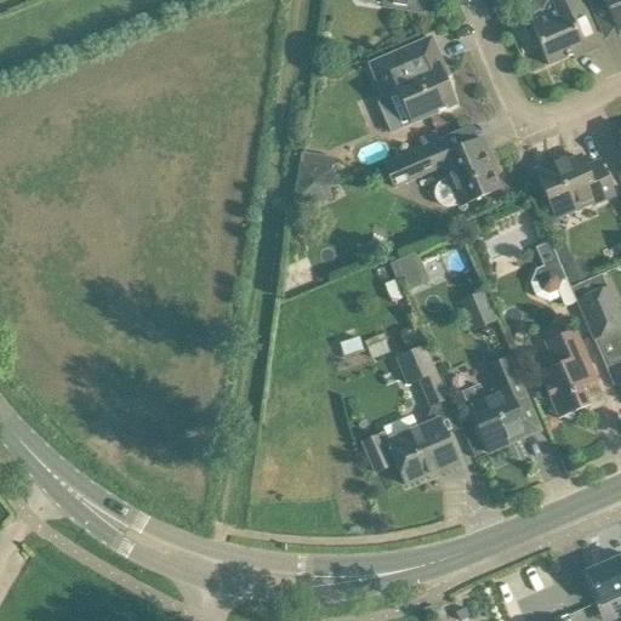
[(381,0),(381,6),(381,7),(423,13),(426,0),(381,0)]
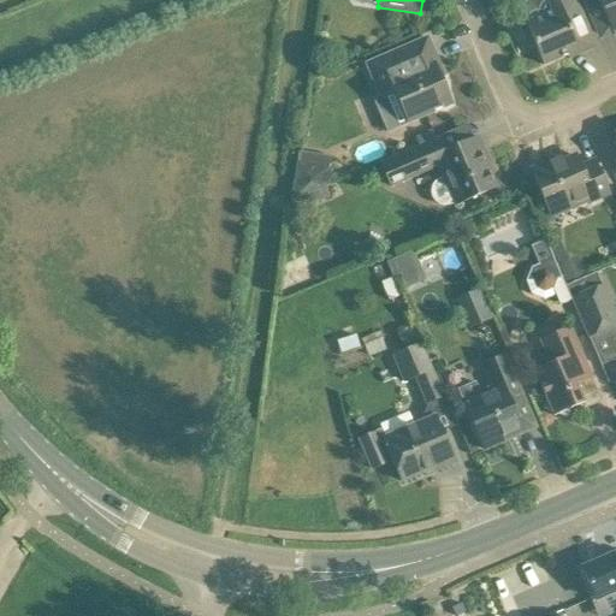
[(526,24),(519,28),(528,51),(535,48),(543,65),(567,55),(569,59),(597,47),(586,23),(575,0),(546,0),(549,3),(544,15),(525,23),(526,24)]
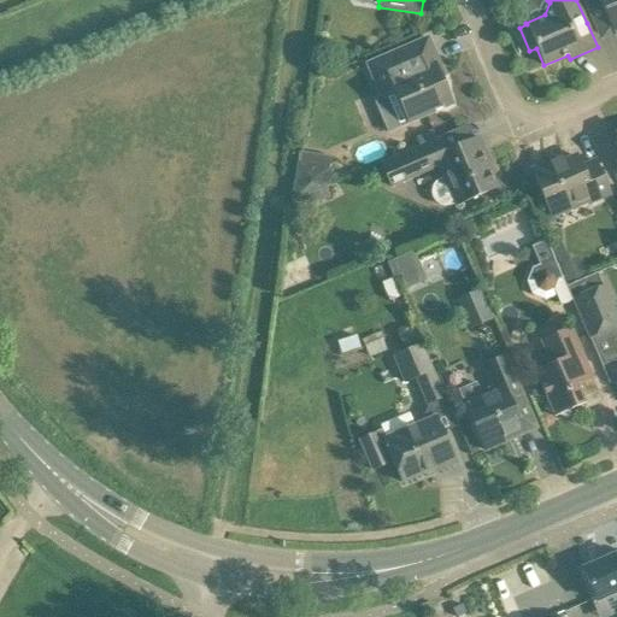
[(616,0),(582,0),(588,13),(600,42),(616,34),(616,0)]
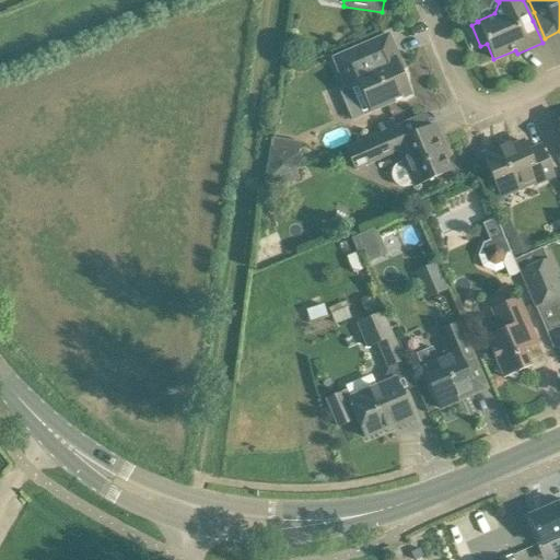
[(395,61),(399,60),(388,35),(333,58),(346,88),(339,91),(351,119),(370,112),(370,113),(410,95),(399,70),(403,69),(401,68),(398,69),(395,61)]
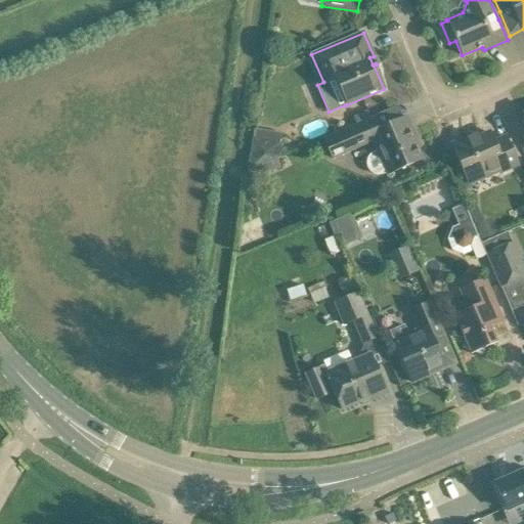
[(355,124),(323,138),(332,159),(343,154),(347,162),(377,148),(378,150),(370,155),(367,159),(366,164),(366,167),(368,170),(372,173),(375,175),(379,176),(382,176),(387,174),(388,175),(423,160),(415,140),(417,139),(416,137),(411,138),(403,119),(378,129),(373,117),(370,118),(367,111),(353,118),(355,124)]
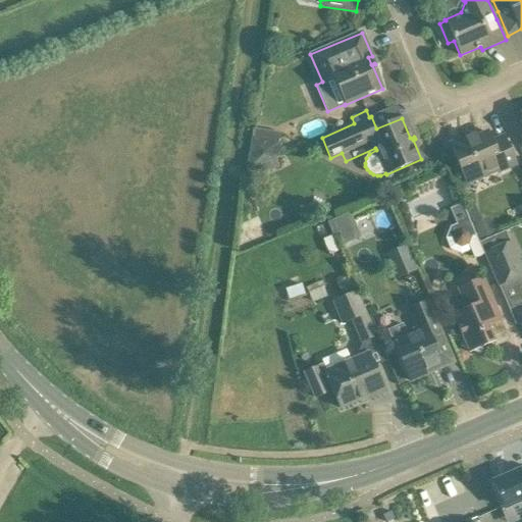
[(516,164),(512,155),(504,137),(491,142),(487,133),(468,141),(467,137),(450,145),(458,163),(464,178),(494,165),(498,172),(516,164)]
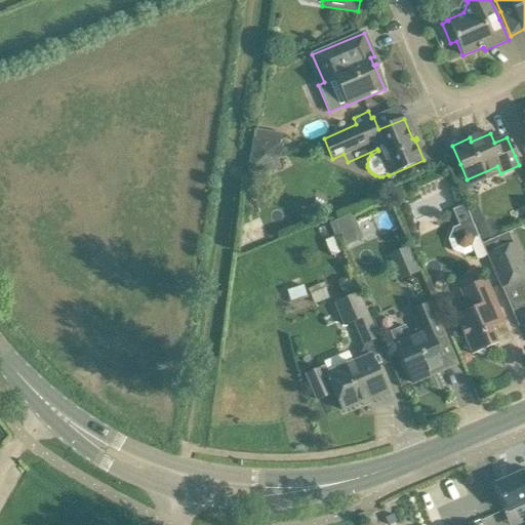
[(252,152),(249,171),(250,170),(259,167),(276,161),(280,160),(282,143),(282,142),(254,137),(254,138),(252,152)]
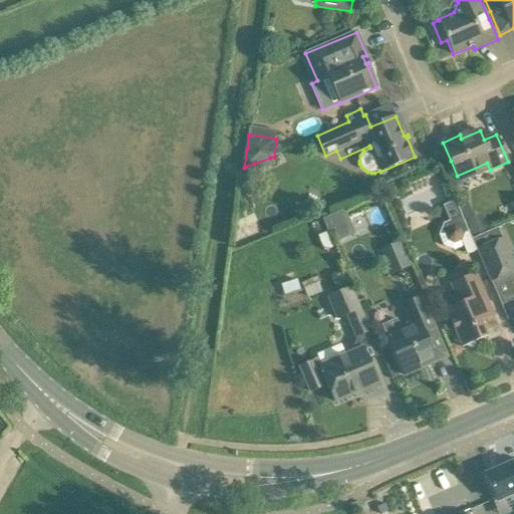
[(339,238),(355,231),(344,208),(322,217),(327,228),(334,225),(339,238)]
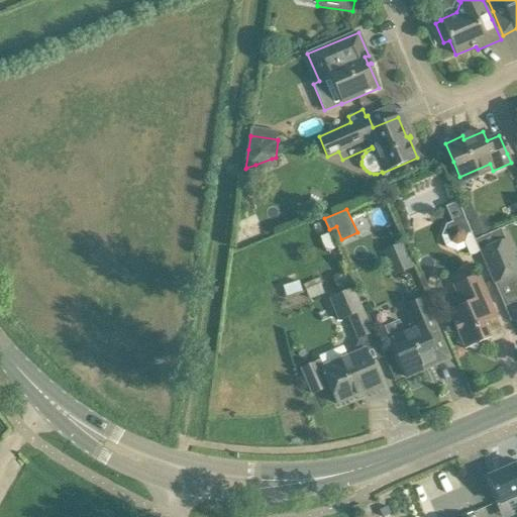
[(485,215),(469,222),(476,238),(492,230),(485,215)]
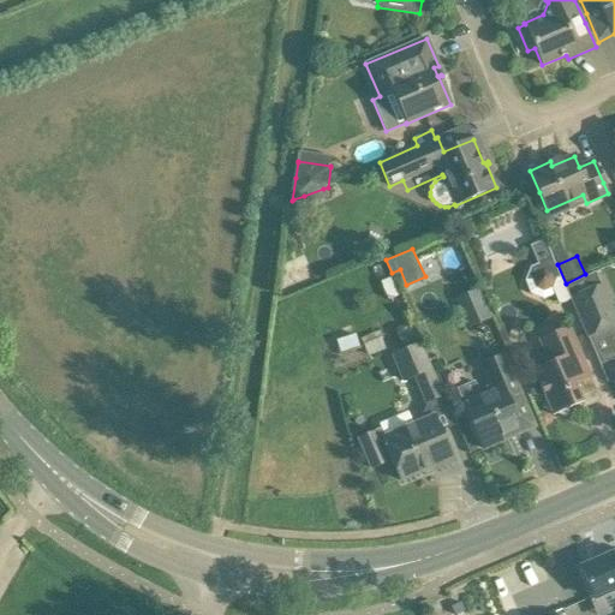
[(553,290),(555,280),(551,272),(543,268),(535,272),(532,281),(536,290),(543,293),(553,290)]
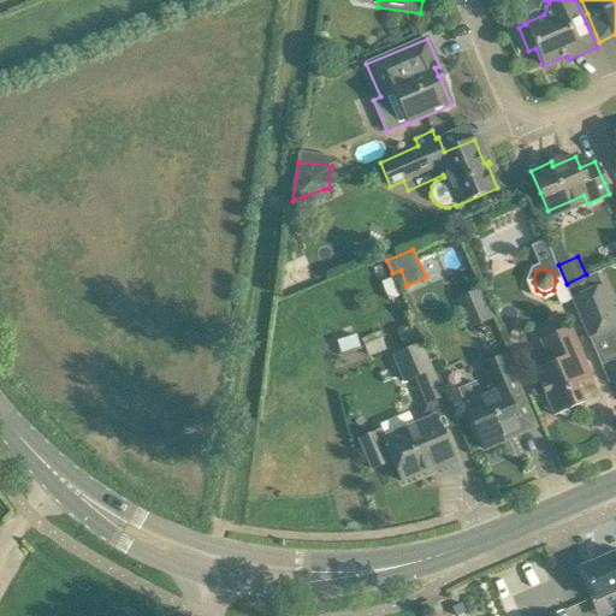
[(615,325),(615,318),(602,286),(597,274),(568,286),(573,298),(590,337),(615,325)]
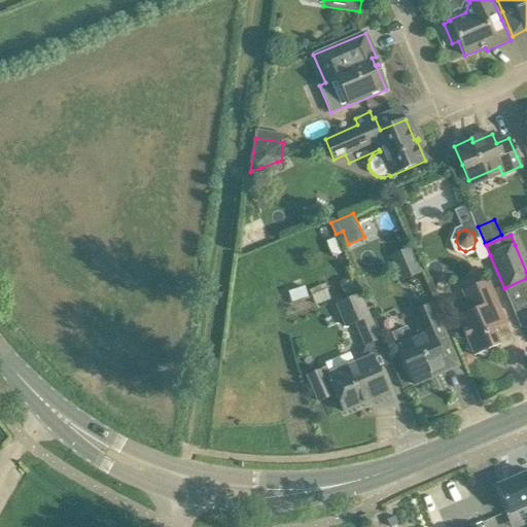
[(411,246),(390,255),(401,280),(422,271),(411,246)]
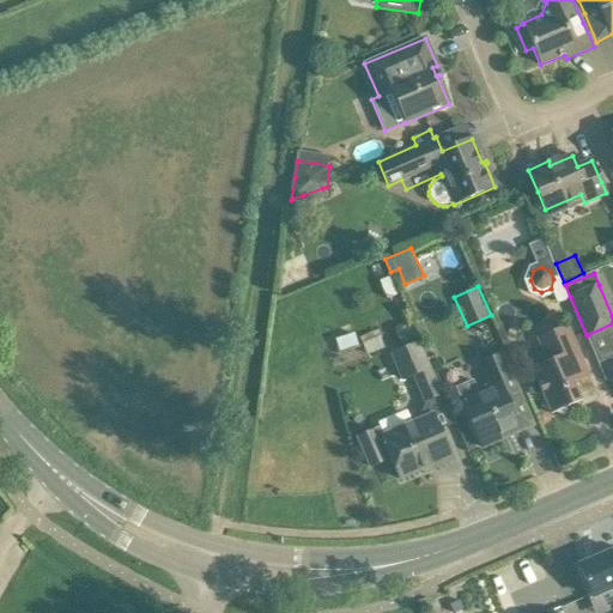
[(588,371),(578,350),(568,325),(536,339),(546,362),(530,369),(544,399),(541,407),(548,410),(551,414),(556,412),(564,416),(566,407),(581,401),(571,378),(588,371)]
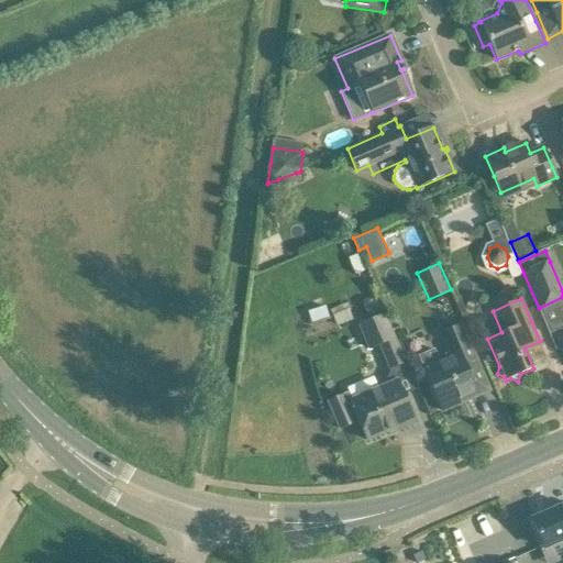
[(405,363),(384,315),(377,299),(363,306),(370,321),(360,326),(370,350),(379,345),(390,370),(405,363)]
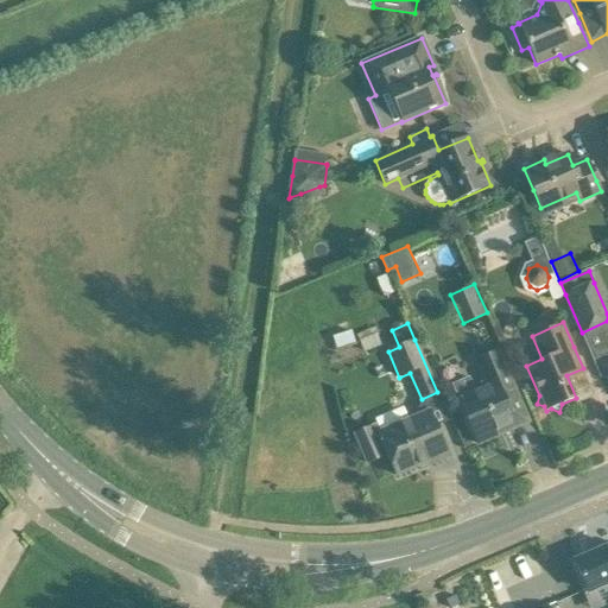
[(352,331),(348,333),(347,325),(333,330),(335,337),(333,337),(337,349),(343,348),(344,353),(354,349),(352,344),(355,343),(352,331)]
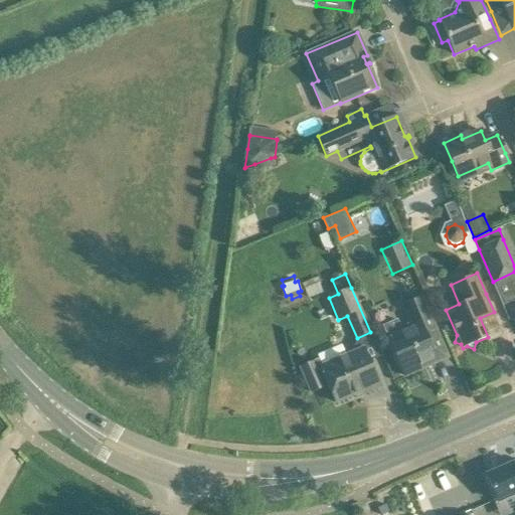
[(318,278),(302,285),(308,299),(324,293),(318,278)]
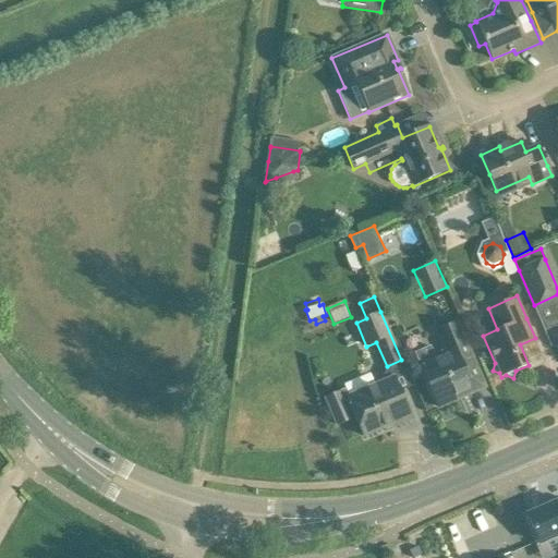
[(429,347),(414,353),(422,370),(429,388),(438,408),(460,398),(484,388),(485,387),(483,380),(478,373),(470,352),(457,323),(437,331),(445,350),(434,354),(429,347)]
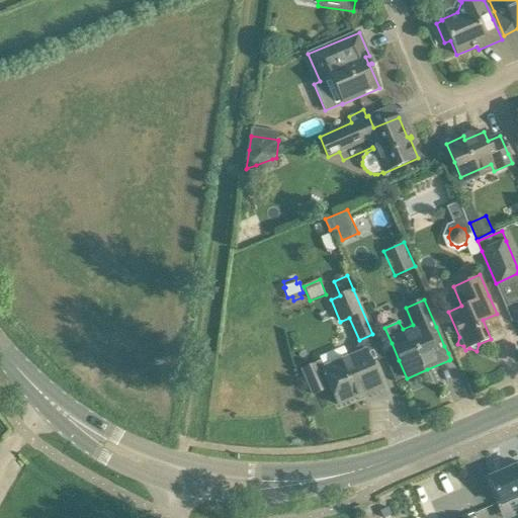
[(318,359),(300,367),(312,393),(329,385),(337,405),(355,397),(357,400),(358,399),(357,397),(365,393),(366,396),(382,389),(365,350),(322,369),(318,359)]
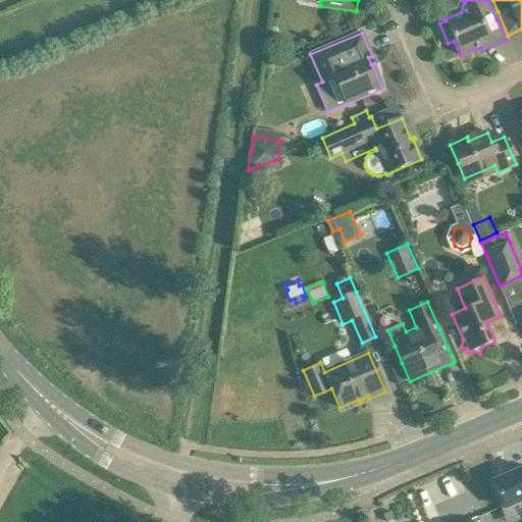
[(503,474),(521,464),(521,463),(516,451),(496,461),(503,474)]
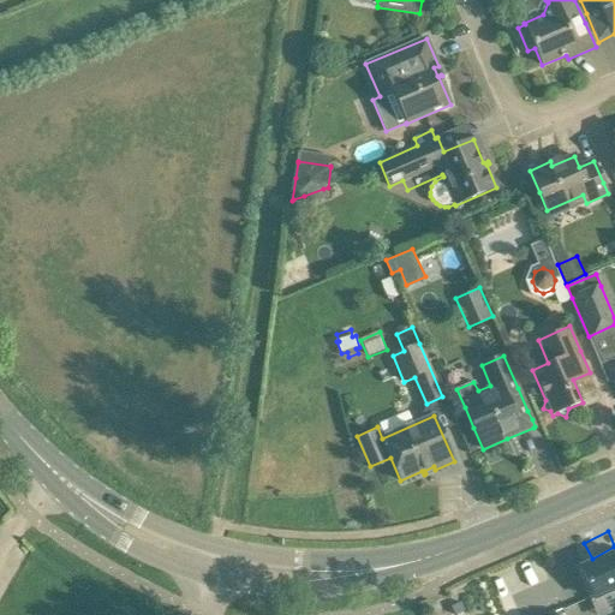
[(581,567),(580,567),(590,590),(595,599),(609,593),(614,608),(614,610),(609,614),(614,614),(614,550),(581,566),(581,567)]
